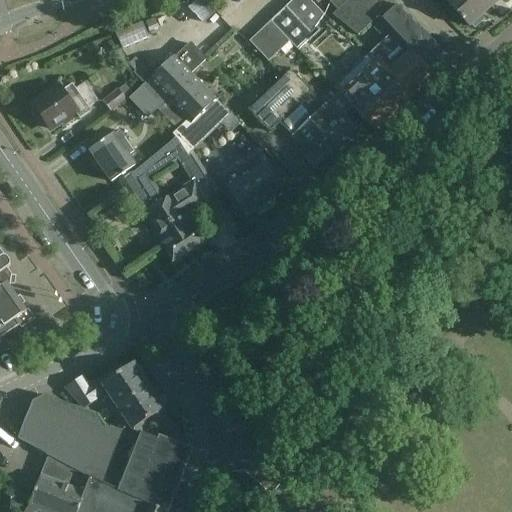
[(196,0),(190,7),(189,8),(196,15),(205,24),(206,23),(216,13),(202,0),(196,0)]
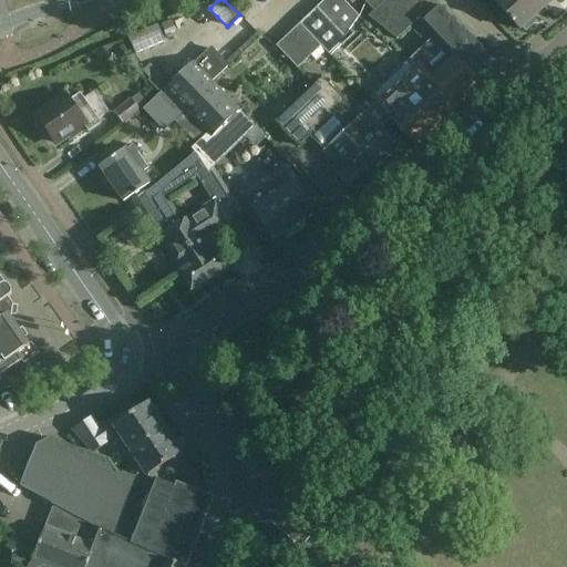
[(341,0),(322,0),(316,7),(343,35),(358,17),(341,0)]
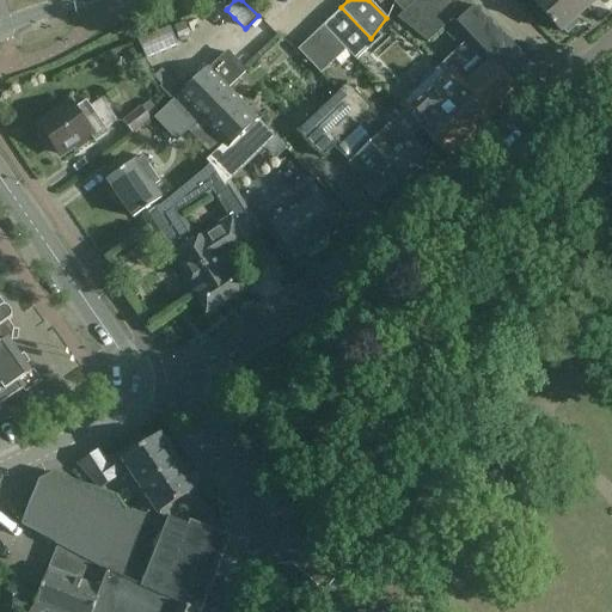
[(416,0),(398,18),(430,43),(454,19),(471,38),(489,57),(487,60),(518,93),(538,74),(466,0),(416,0)]
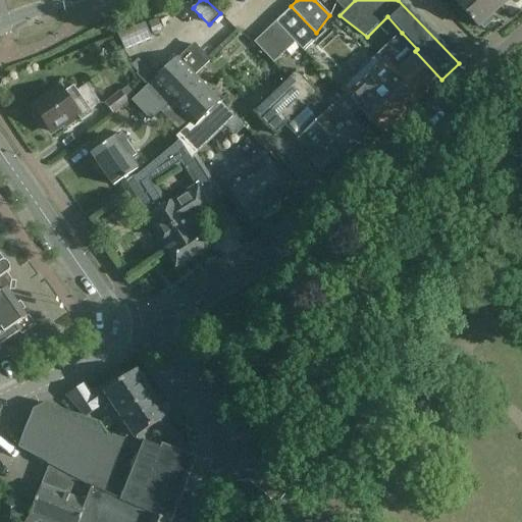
[(502,7),(494,0),(456,0),(457,0),(455,1),(480,28),(502,7)]
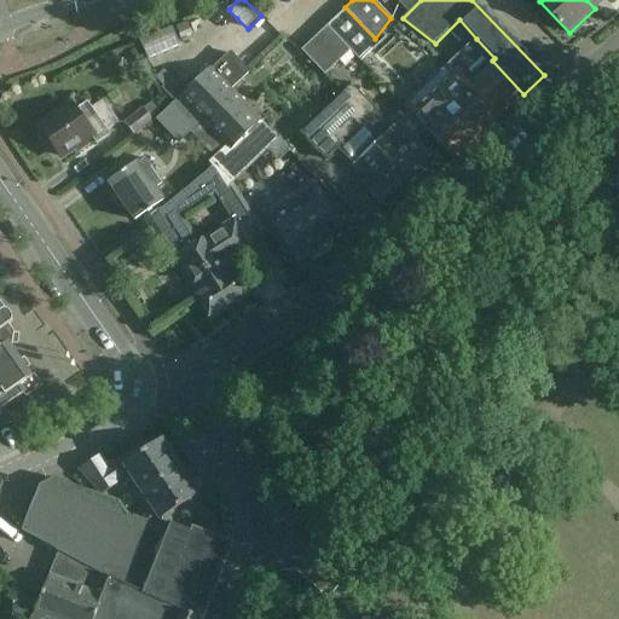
[(345,7),(327,25),(359,59),(374,46),(370,44),(375,40),(375,39),(345,7)]
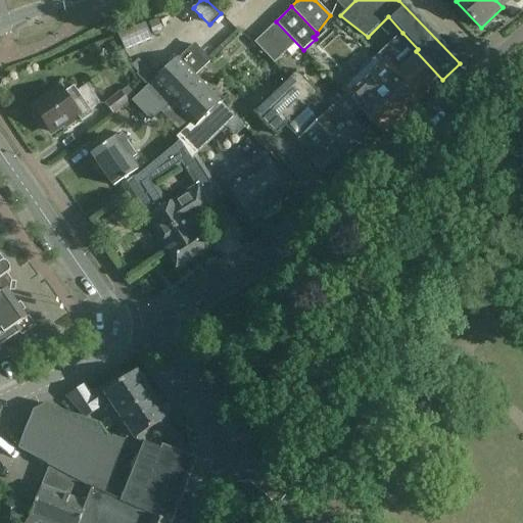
[(158,17),(149,20),(153,32),(162,28),(158,17)]
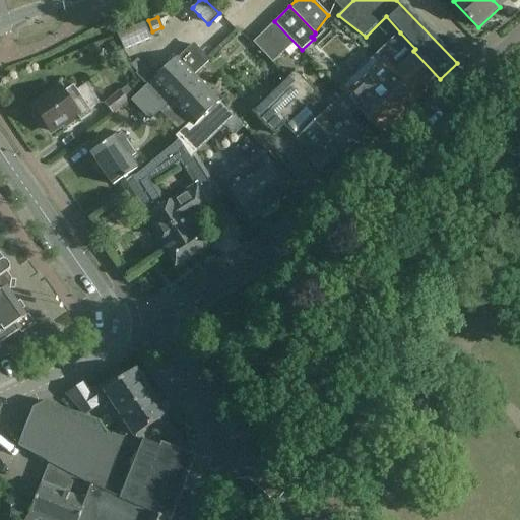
[(302,51),(302,50),(274,21),(252,43),(272,62),(284,51),(289,56),(299,47),(302,51)]
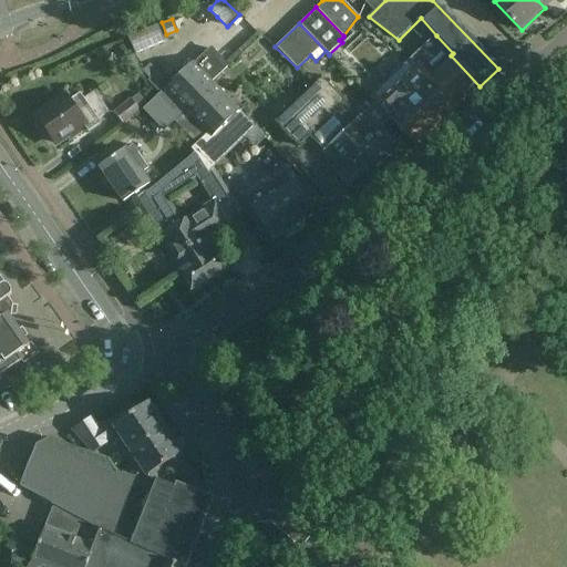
[(157,24),(129,37),(136,54),(164,42),(157,24)]
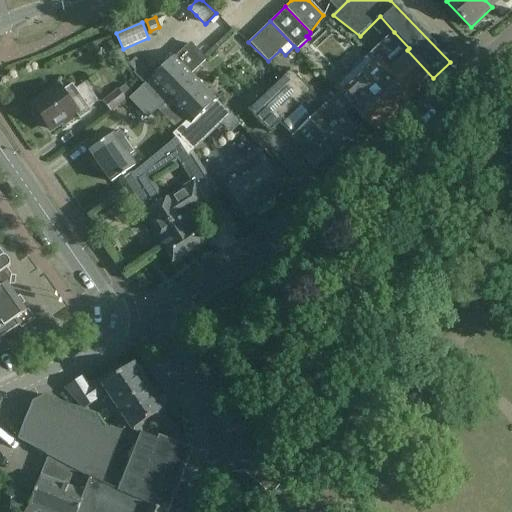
[(379,46),(369,55),(387,73),(391,69),(415,94),(433,78),(407,50),(409,48),(394,32),(388,37),(379,46)]
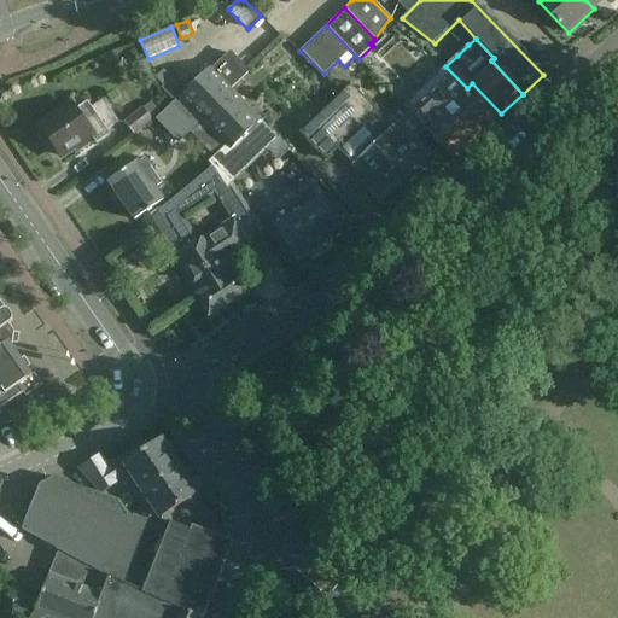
[(249,134),(261,121),(231,91),(250,71),(231,51),(210,71),(182,98),(204,120),(228,145),(243,129),(249,134)]
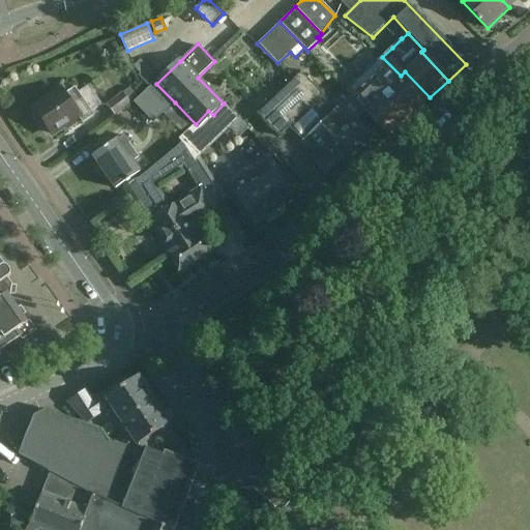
[(430,97),(405,71),(401,76),(382,57),(346,91),(350,96),(364,112),(388,137),(430,97)]
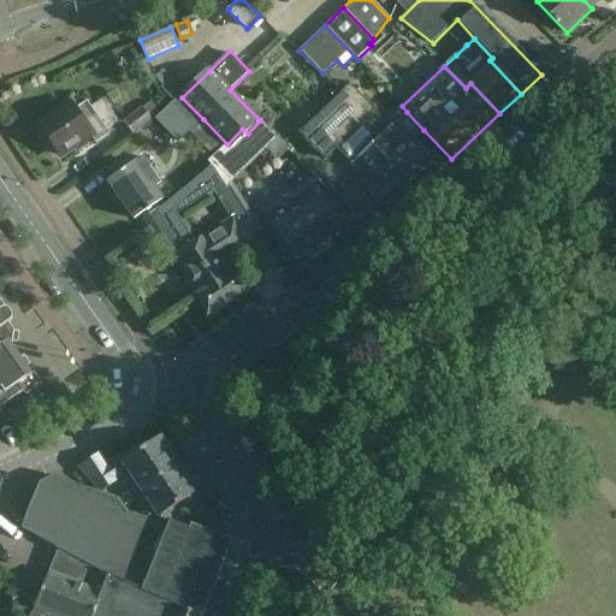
[(171,80),(163,88),(177,102),(185,94),(171,80)]
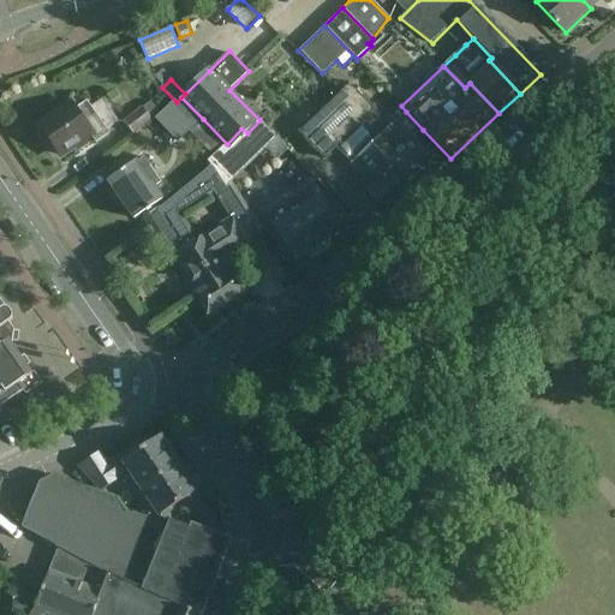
[(335,147),(374,109),(350,84),(299,132),(323,157),(335,147)]
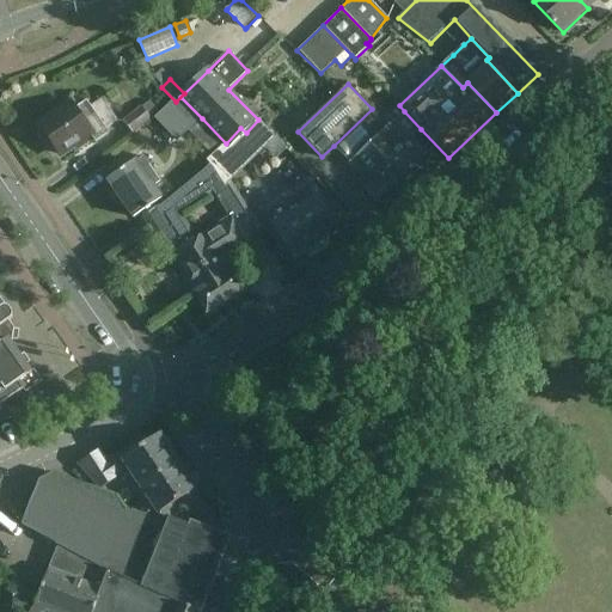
[(91,104),(84,93),(71,103),(37,126),(38,128),(37,129),(46,142),(49,140),(57,152),(66,146),(69,150),(90,135),(93,141),(108,132),(104,128),(116,121),(99,98),(91,104)]
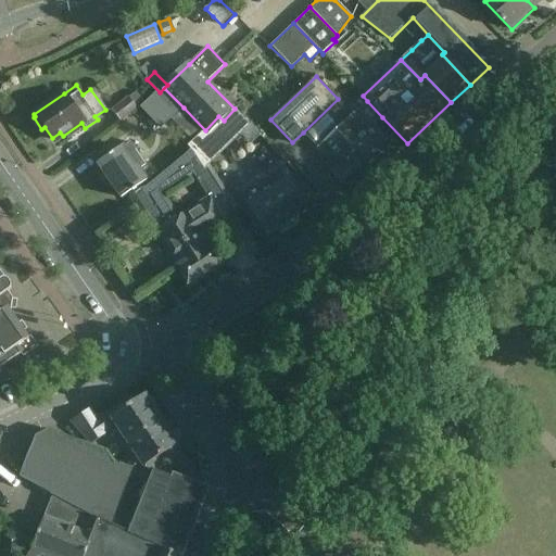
[(153,99),(143,110),(161,128),(173,117),(194,139),(196,140),(200,137),(205,131),(205,130),(184,108),(164,88),(162,90),(153,99)]
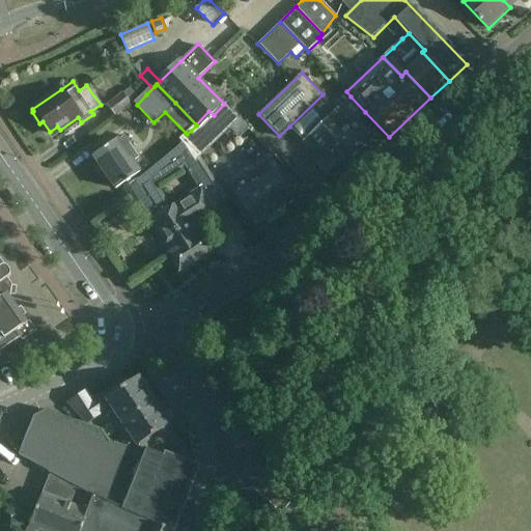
[(132,103),(122,91),(106,105),(115,116),(132,103)]
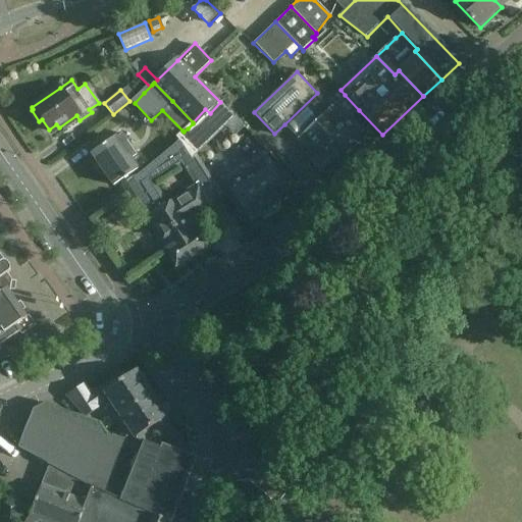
[(351,118),(359,110),(345,95),(336,103),(331,97),(326,102),(331,107),(320,118),(328,126),(325,128),(335,140),(341,135),(361,157),(374,145),(351,118)]
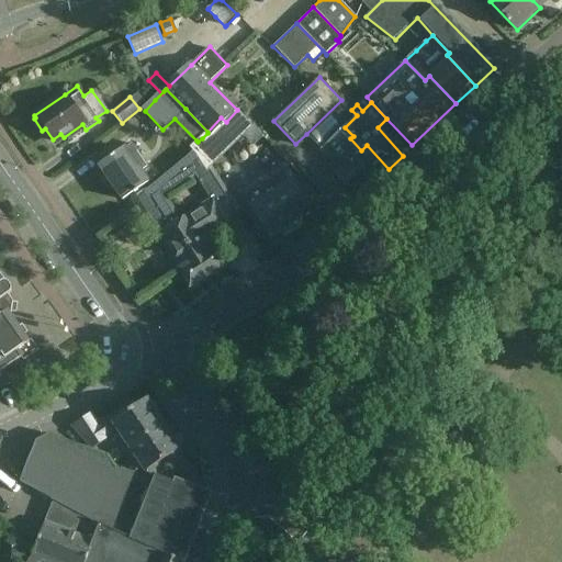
[(194,145),(191,149),(192,150),(203,167),(206,173),(211,169),(213,167),(254,126),(237,110),(229,119),(226,122),(221,117),(208,132),(208,133),(202,138),(198,142),(194,145)]
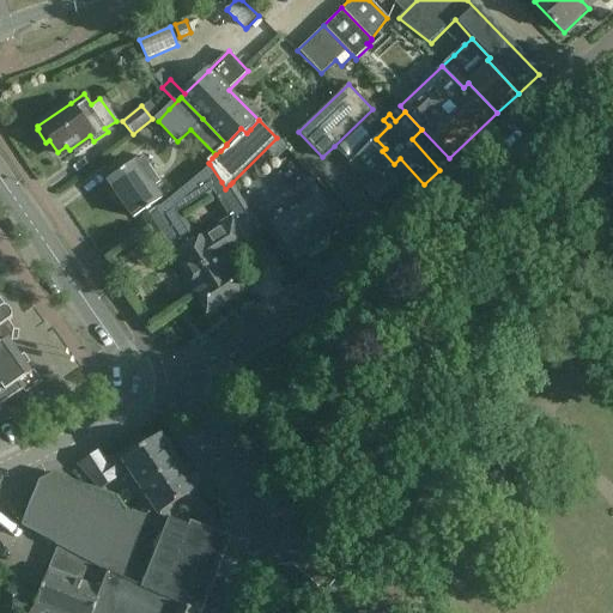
[(376,139),(351,164),(364,178),(360,182),(390,214),(424,184),(400,158),(394,164),(382,151),(386,149),(376,139)]
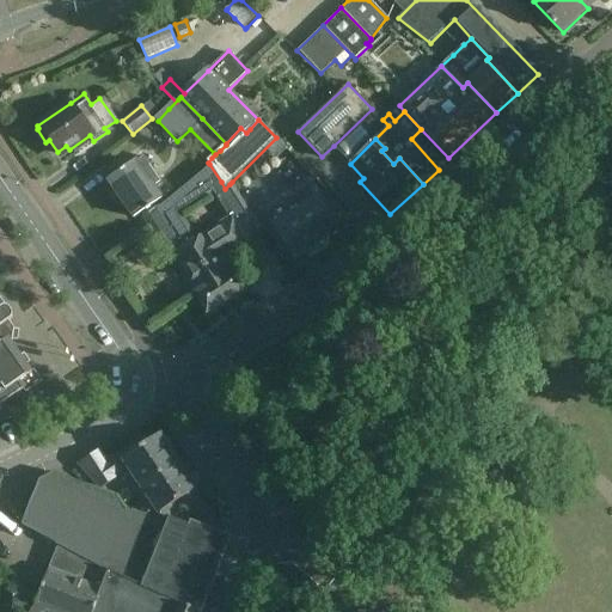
[(134,159),(108,177),(133,214),(160,197),(153,185),(159,181),(142,155),(135,160),(134,159)]
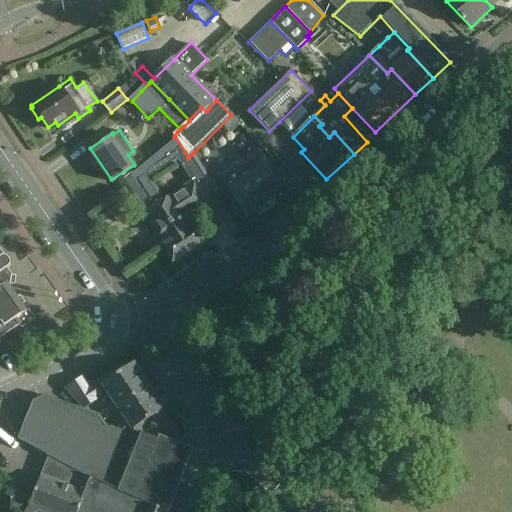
[(188,158),(185,152),(175,137),(135,169),(141,179),(128,187),(143,211),(163,243),(161,244),(172,262),(204,241),(193,224),(191,225),(186,216),(207,203),(205,199),(217,192),(217,190),(215,191),(192,154),(188,158)]
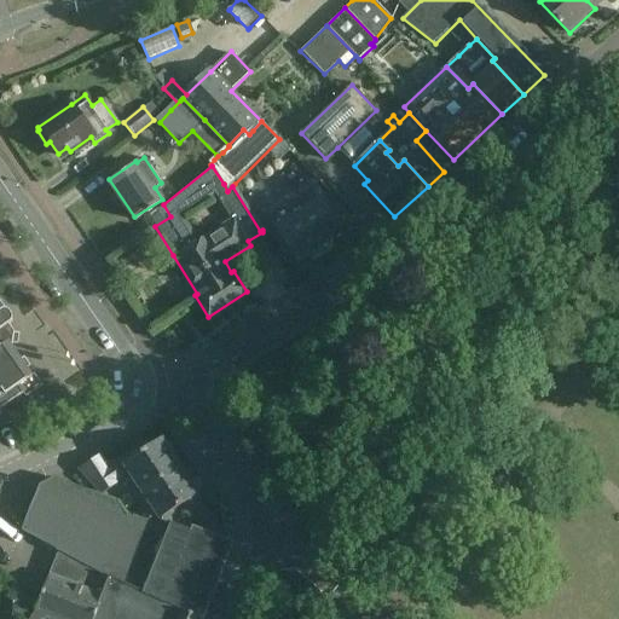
[(340,219),(325,197),(313,179),(261,214),(285,253),(291,250),(299,262),(311,255),(314,260),(334,248),(330,242),(342,235),(335,221),(340,219)]
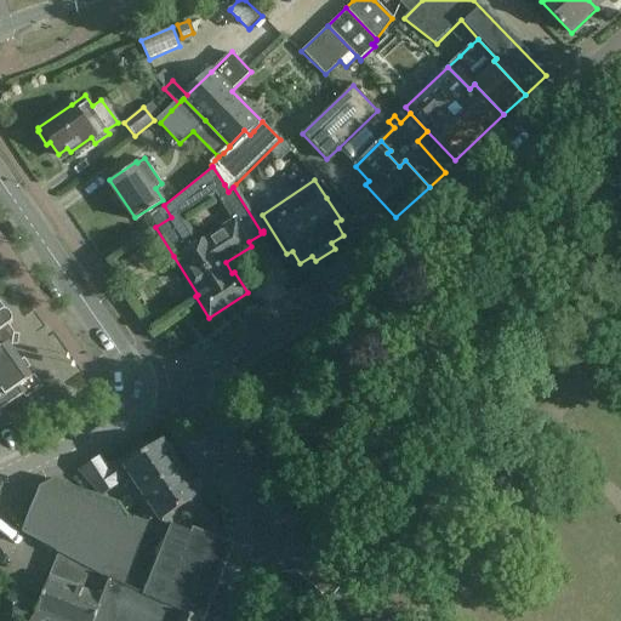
[(0,412),(36,387),(10,348),(12,346),(13,334),(9,326),(11,325),(12,323),(12,322),(12,320),(12,319),(12,318),(10,314),(9,313),(7,312),(5,312),(4,312),(1,312),(0,313),(0,302),(1,302),(0,301),(0,412)]
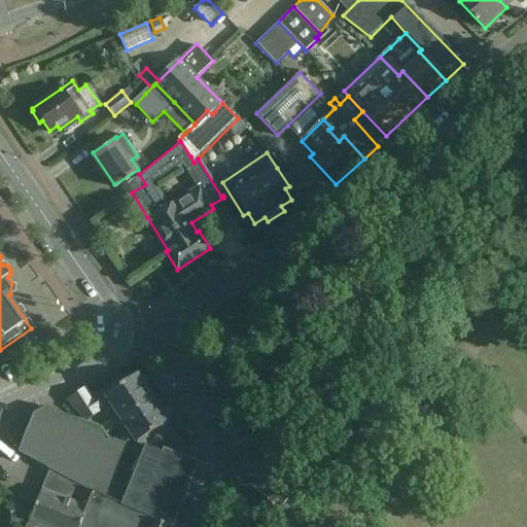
[(121,419),(152,398),(136,376),(120,385),(118,382),(94,398),(85,387),(65,399),(85,420),(97,412),(110,402),(121,419)]
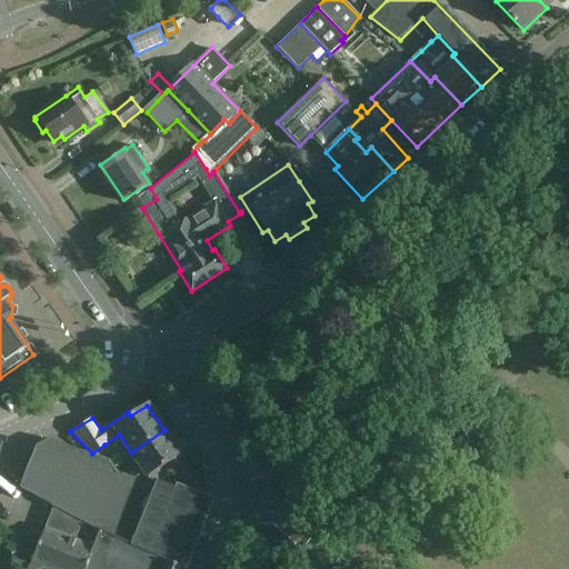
[(185,460),(165,430),(131,452),(140,467),(131,472),(129,471),(122,477),(158,482),(159,471),(169,465),(171,468),(185,460)]
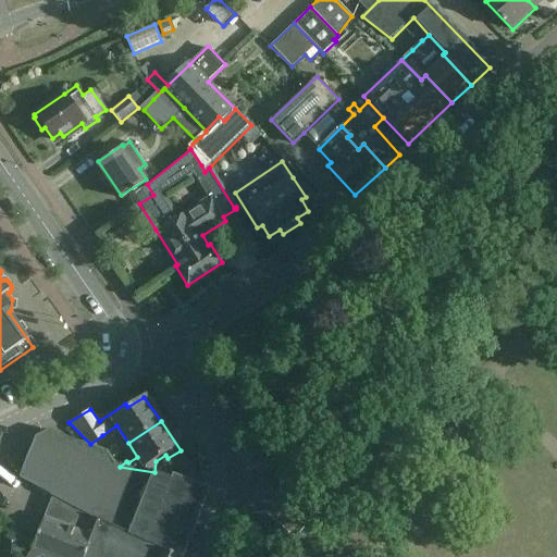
[(20,478),(56,493),(104,512),(119,467),(114,466),(107,453),(50,433),(35,437),(20,478)]
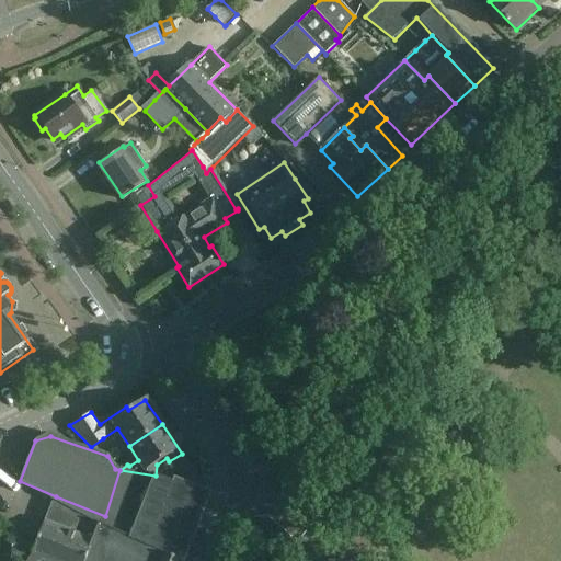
[(156,476),(121,470),(119,470),(105,516),(56,496),(38,541),(32,556),(44,560),(185,560),(194,541),(193,540),(212,494),(174,480),(173,483),(156,476)]
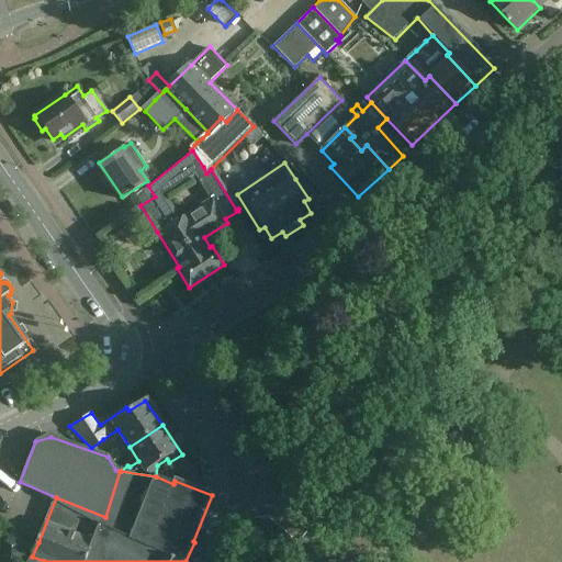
[(38,542),(25,561),(44,561),(32,557),(38,542)]
